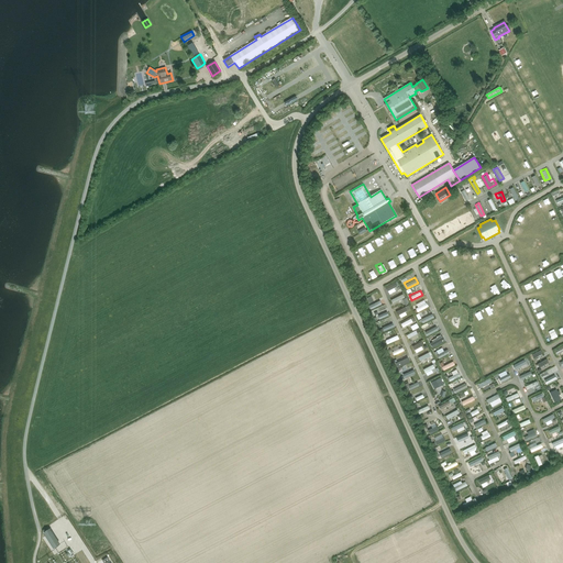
[(393,304),(405,297),(401,293),(390,298),(393,304)]
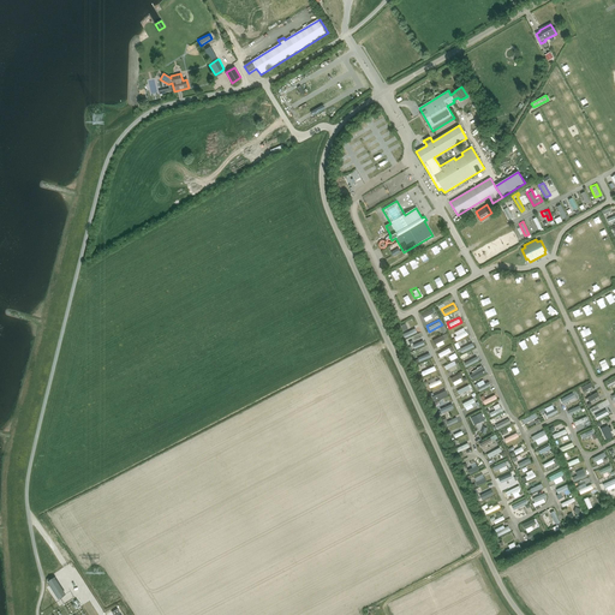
[(404,330),(406,336),(416,332),(413,327),(404,330)]
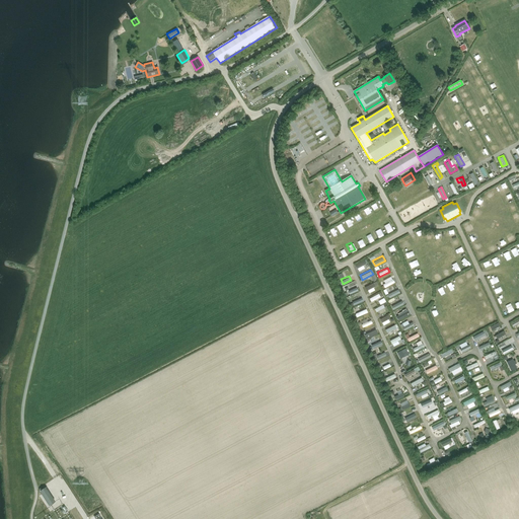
[(385,287),(394,283),(392,279),(383,283),(385,287)]
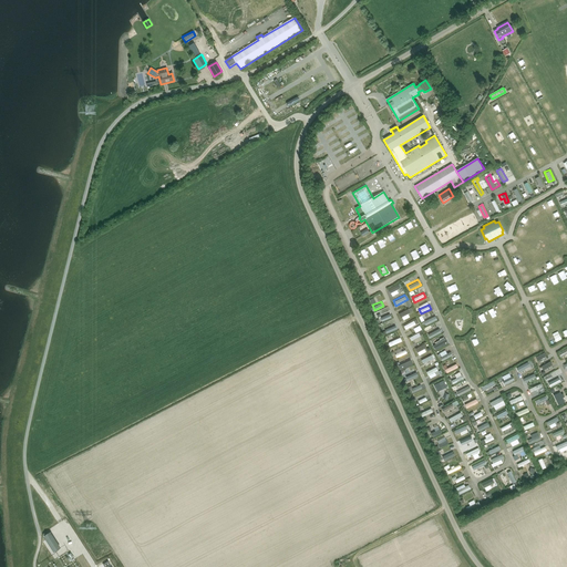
[(408,308),(399,311),(401,317),(410,313),(408,308)]
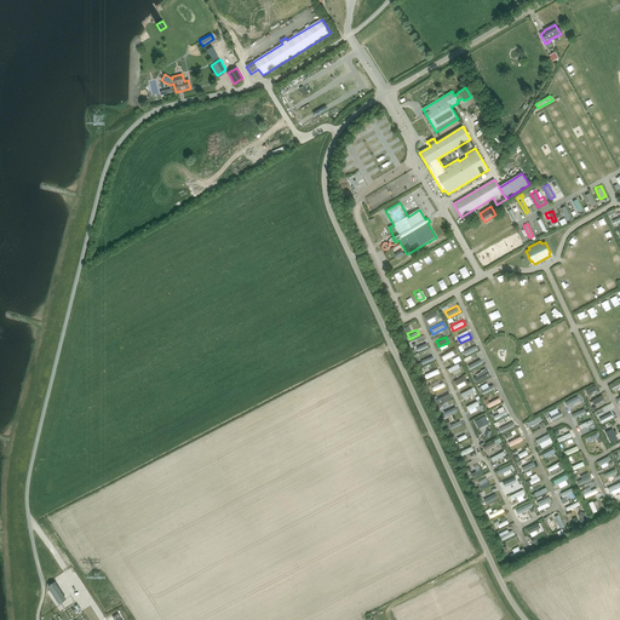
[(442,359),(454,354),(452,349),(441,355),(442,359)]
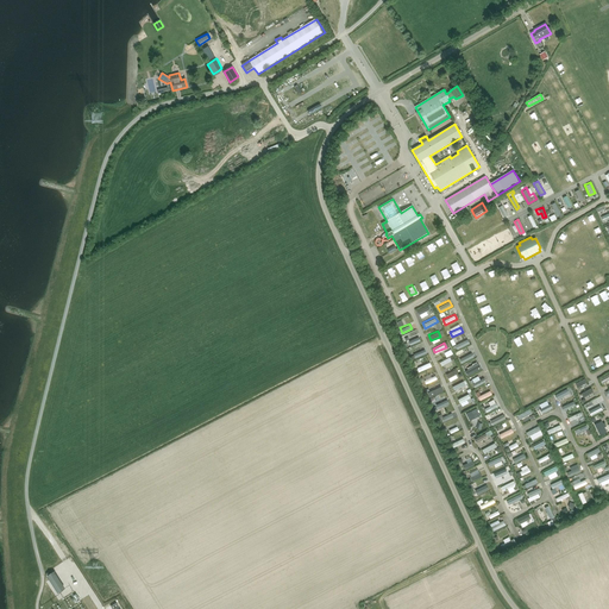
[(420,346),(412,350),(415,357),(424,353),(420,346)]
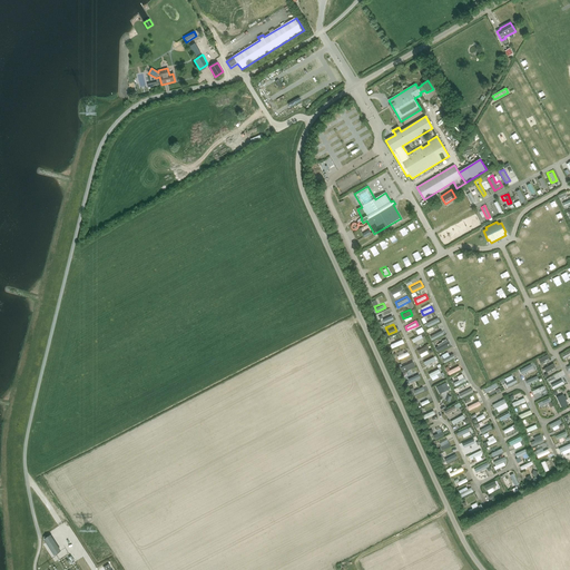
[(431,325),(425,330),(428,335),(434,331),(431,325)]
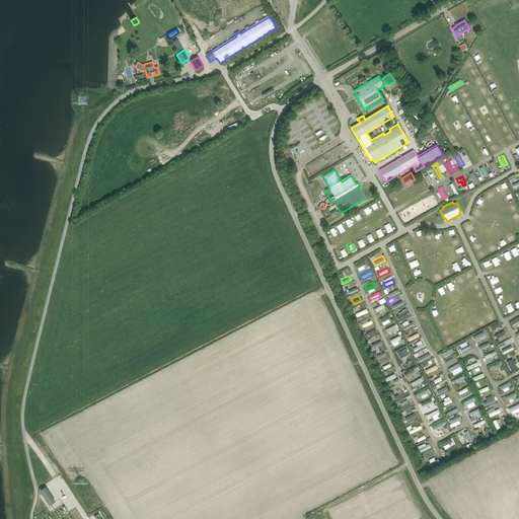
[(392,310),(404,304),(402,300),(390,306),(392,310)]
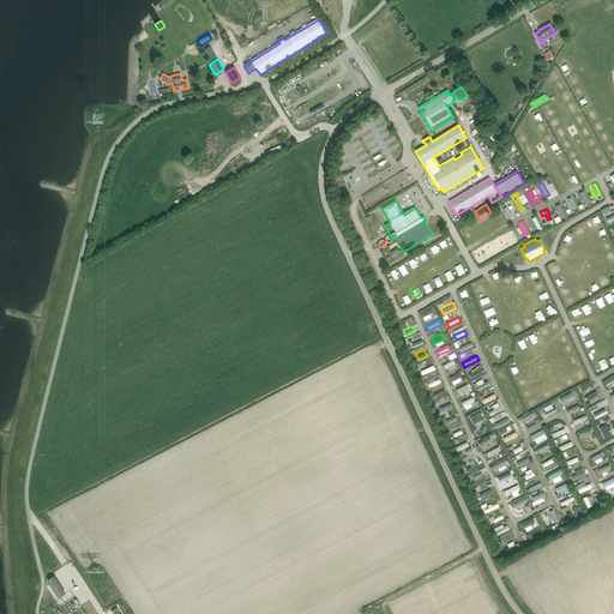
[(443,363),(444,368),(447,367),(450,371),(456,368),(453,359),(443,363)]
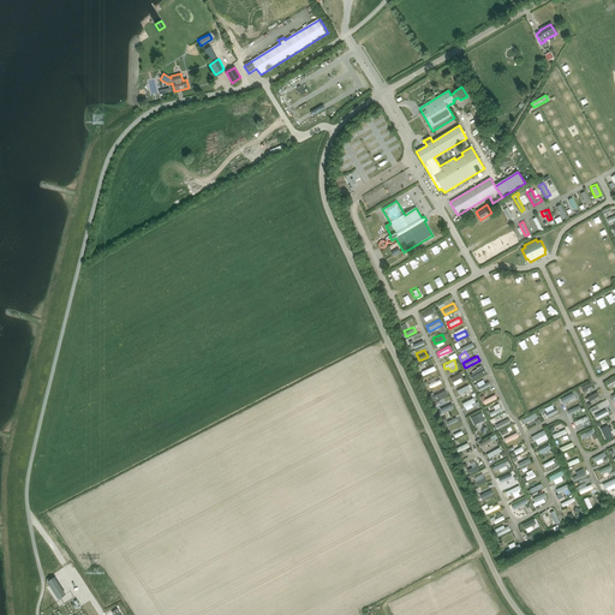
[(433,364),(421,369),(422,375),(435,370),(433,364)]
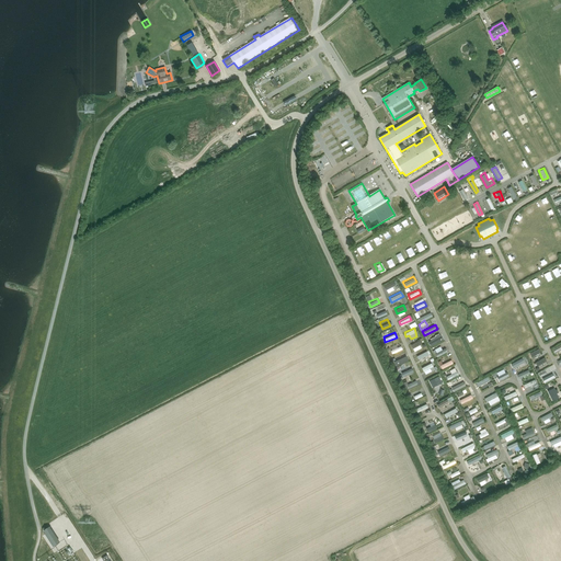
[(427,341),(431,346),(443,340),(441,334),(427,341)]
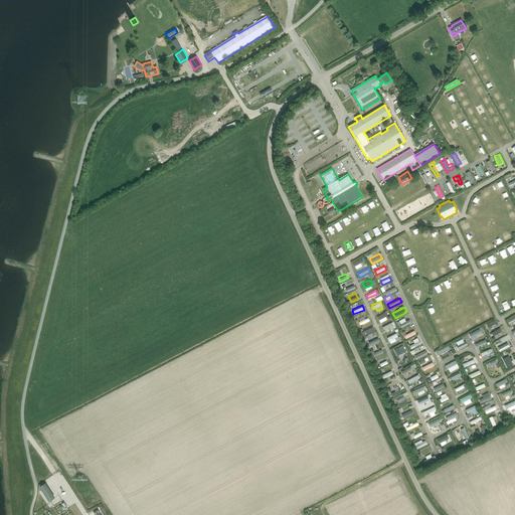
[(397,324),(400,328),(410,323),(408,318),(397,324)]
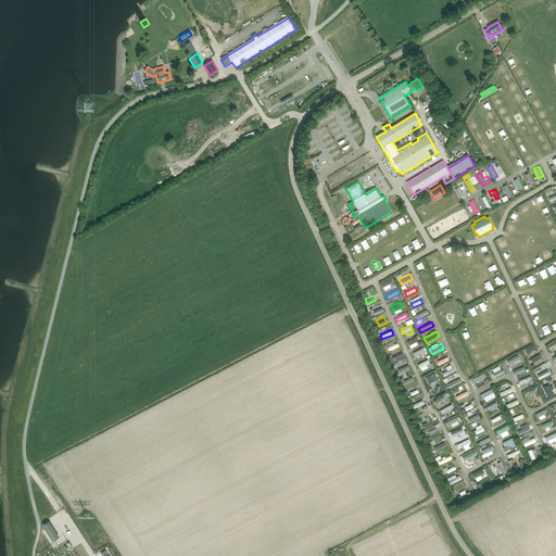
[(540,355),(539,353),(530,356),(532,362),(541,358),(540,355)]
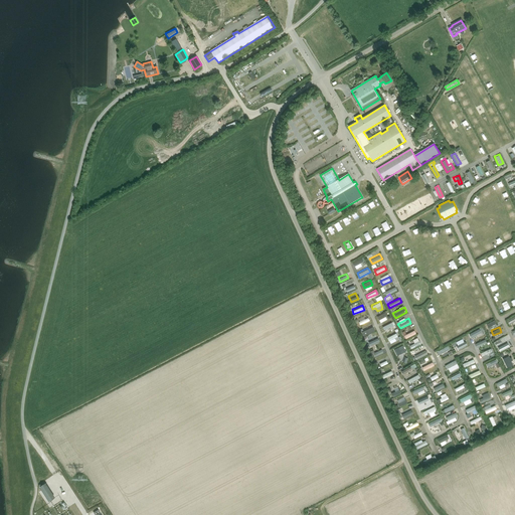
[(403,334),(405,338),(415,333),(413,329),(403,334)]
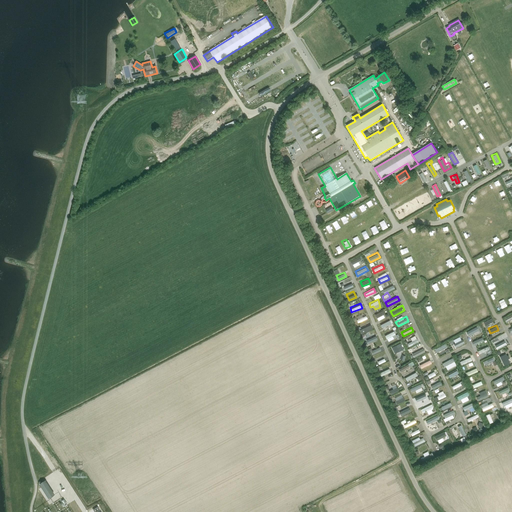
[(386,338),(395,334),(393,330),(384,334),(386,338)]
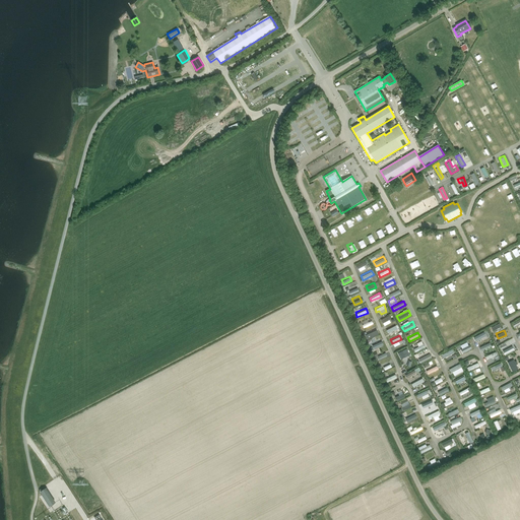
[(371,345),(373,349),(382,345),(380,341),(371,345)]
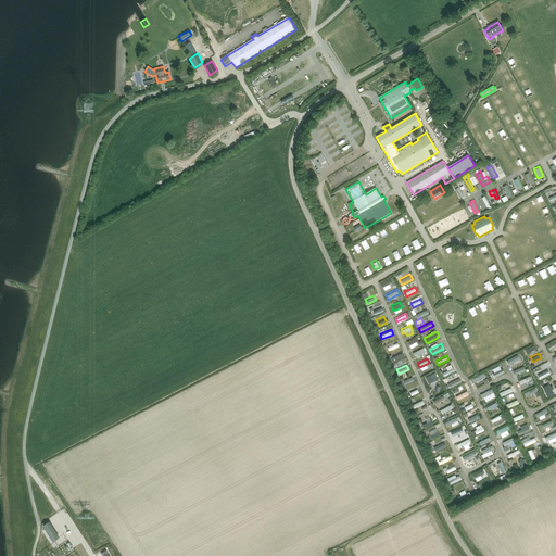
[(443,376),(454,370),(452,366),(441,371),(443,376)]
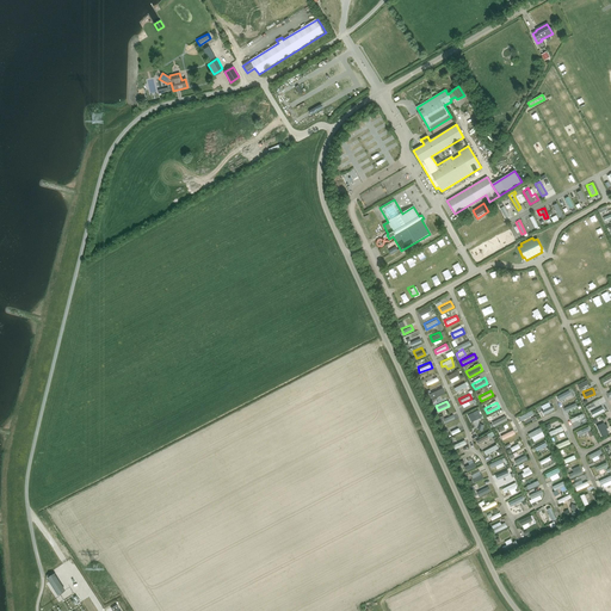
[(550,403),(548,405),(545,402),(542,403),(543,407),(538,409),(539,414),(551,408),(550,403)]
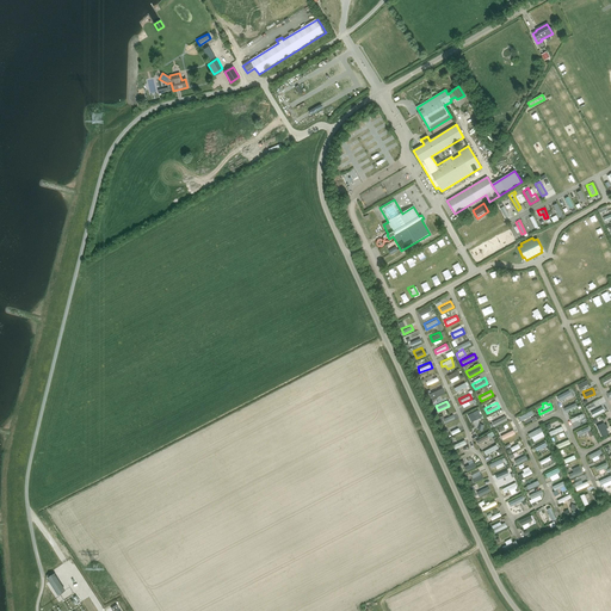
[(476,421),(475,419),(480,417),(476,408),(467,412),(471,424),(476,421)]
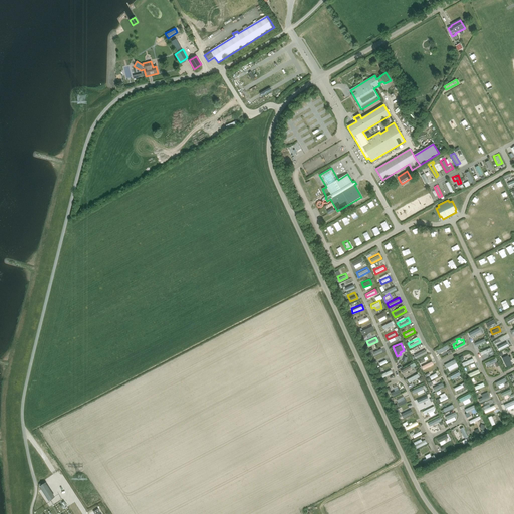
[(438,352),(449,347),(447,343),(436,348),(438,352)]
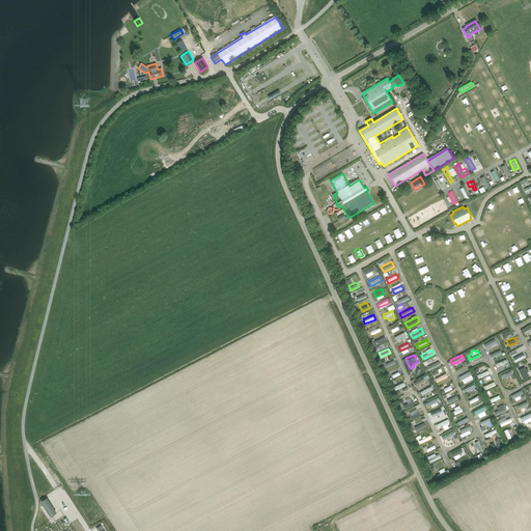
[(505,367),(508,366),(506,358),(496,360),(498,367),(504,366),(505,367)]
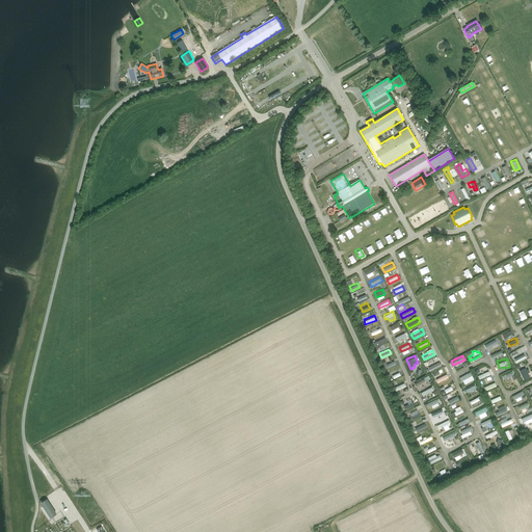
[(428,366),(430,370),(440,365),(437,361),(428,366)]
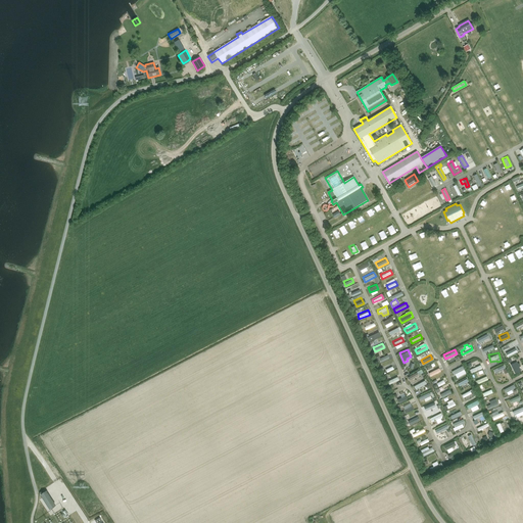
[(521,371),(519,362),(517,363),(516,359),(510,361),(513,373),(521,371)]
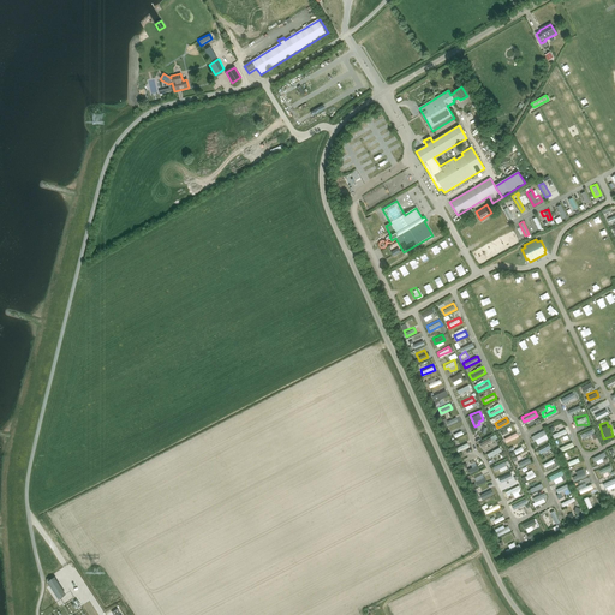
[(562,425),(550,431),(553,436),(565,431),(562,425)]
